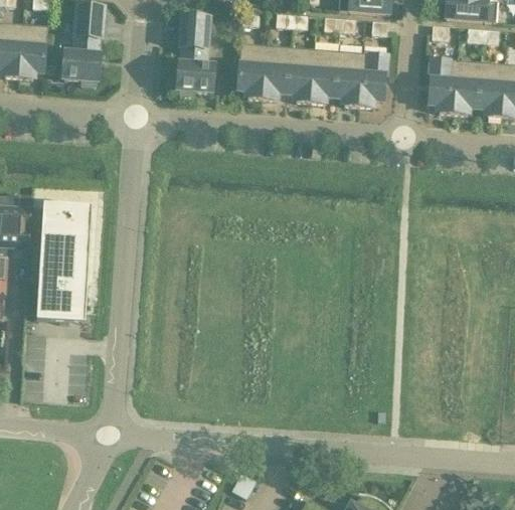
[(33,0),(32,8),(48,9),(49,0),(33,0)]
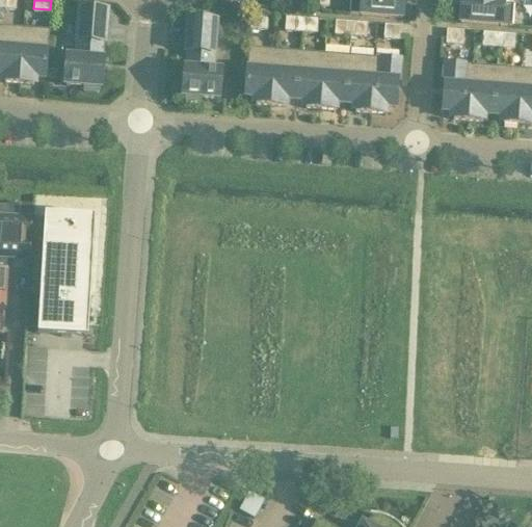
[(361,0),(361,11),(402,15),(403,0),(361,0)]
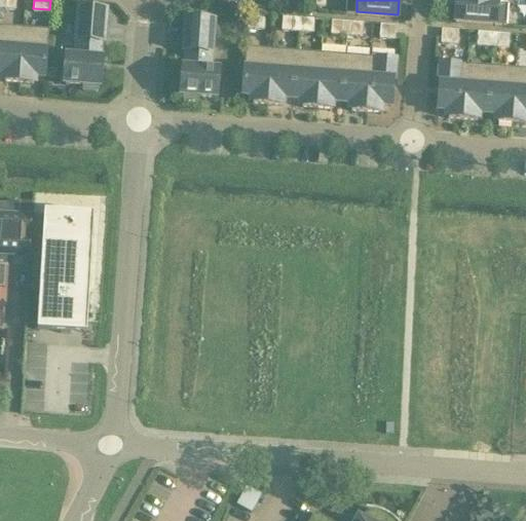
[(498,1),(488,0),(456,0),(455,20),(496,23),(498,1)]
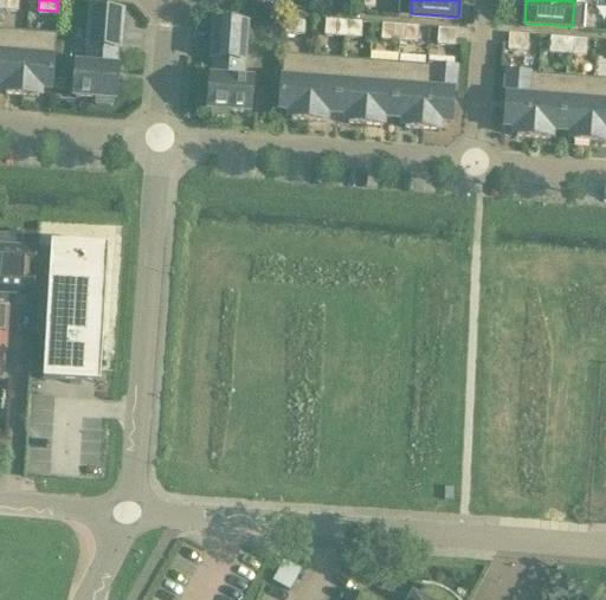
[(77,63),(75,94),(95,95),(95,101),(111,102),(113,96),(115,97),(117,66),(115,66),(117,46),(118,46),(122,11),(91,8),(89,44),(92,44),(91,64),(77,63)]
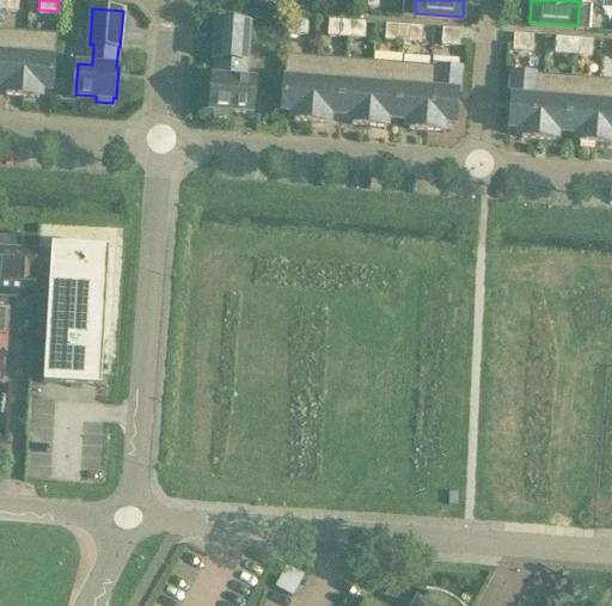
[(289,13),(288,29),(307,31),(308,14),(289,13)]
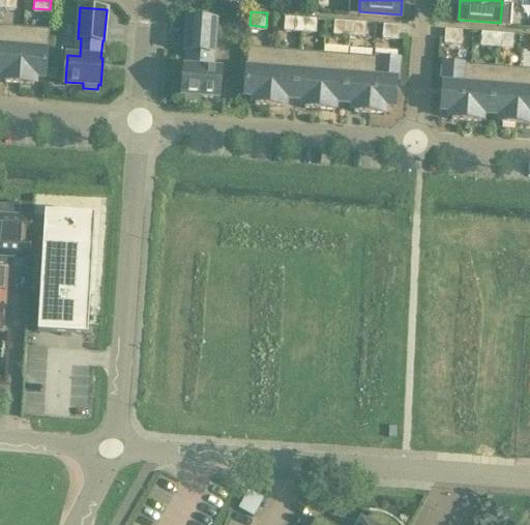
[(293,28),(294,15),(285,15),(284,28),(293,28)]
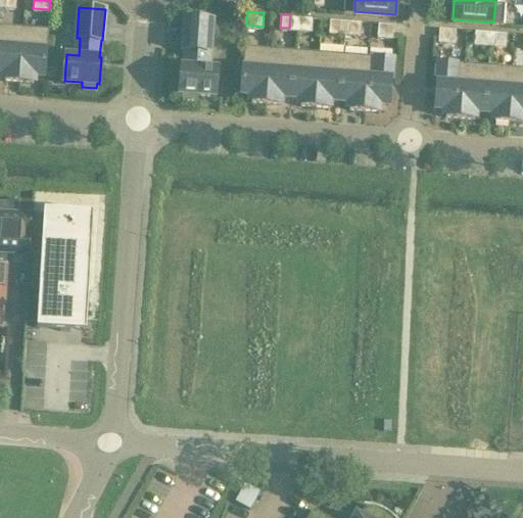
[(290,14),(289,28),(312,30),(313,16),(290,14)]
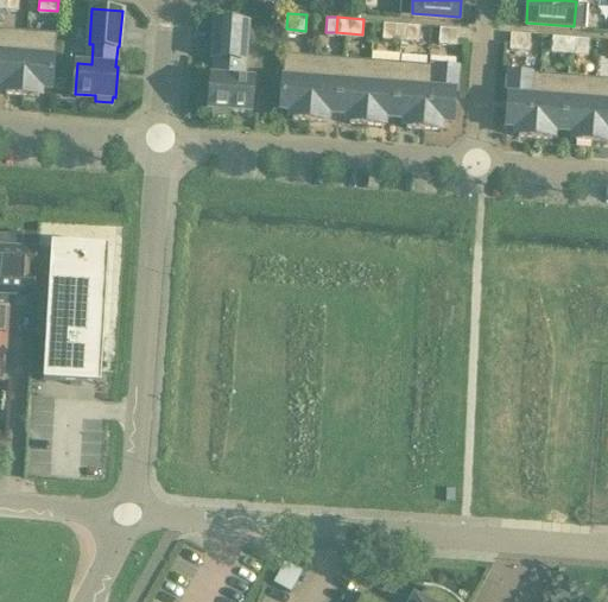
[(211,76),(209,107),(211,107),(211,113),(228,114),(228,108),(229,108),(249,109),(252,80),(238,78),(239,58),(244,58),(246,23),(216,20),(214,56),(215,56),(214,76),(211,76)]
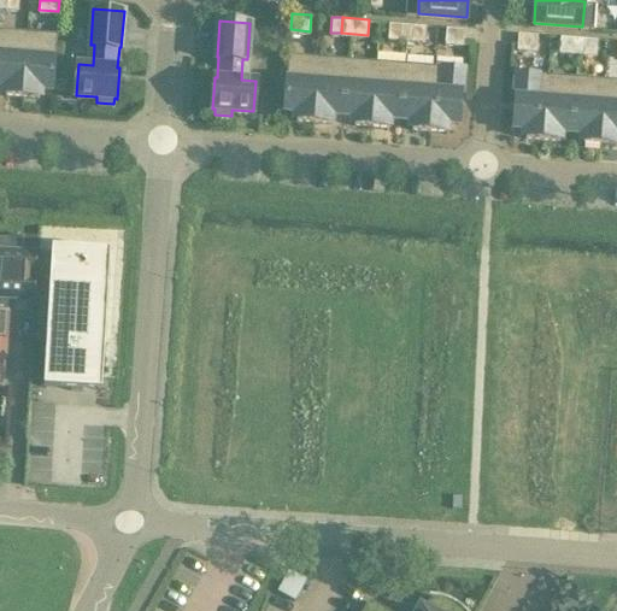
[(415,39),(416,23),(389,21),(388,36),(415,39)]
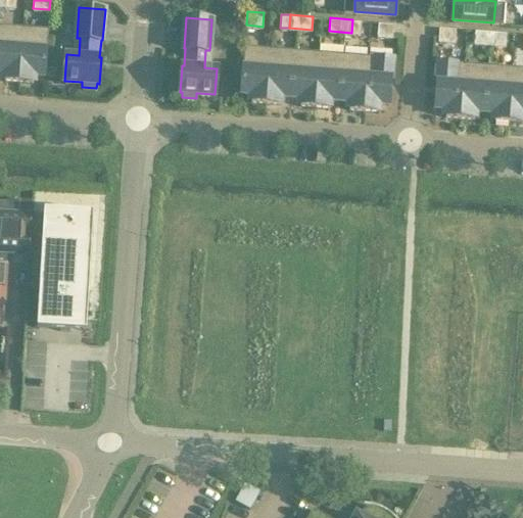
[(352,19),(351,33),(361,34),(362,20),(352,19)]
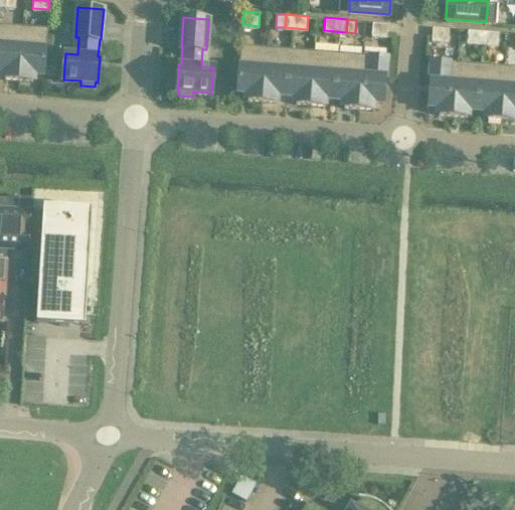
[(372,21),(371,34),(387,36),(388,22),(372,21)]
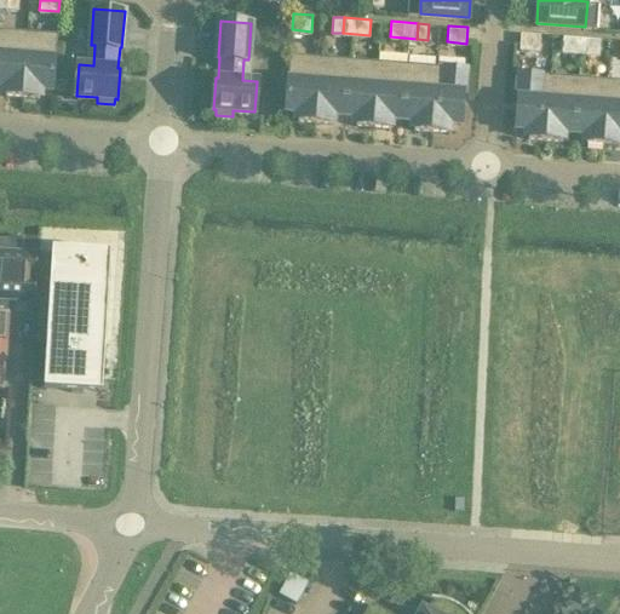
[(27,29),(0,27),(0,81),(6,82),(5,93),(22,95),(27,29)]
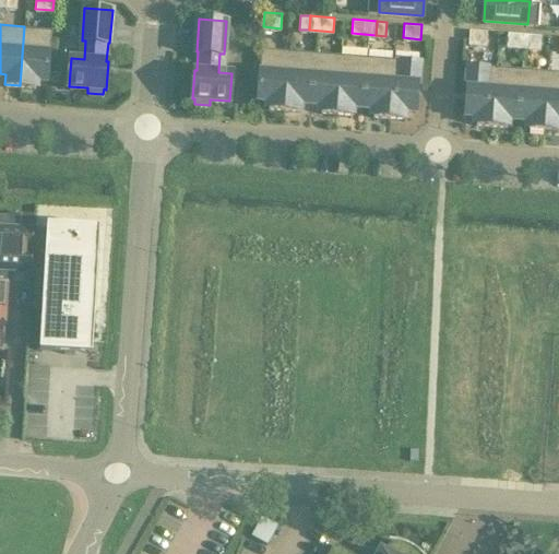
[(51,28),(24,26),(20,85),(35,86),(36,77),(47,78),(51,28)]
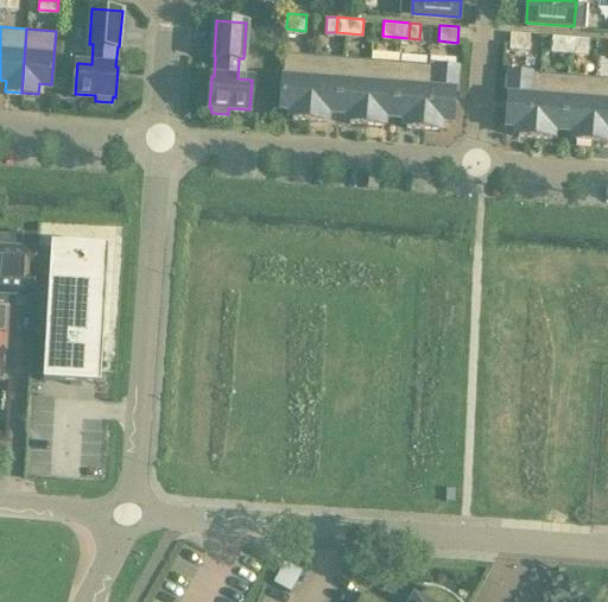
[(511,31),(510,46),(529,48),(530,32),(511,31)]
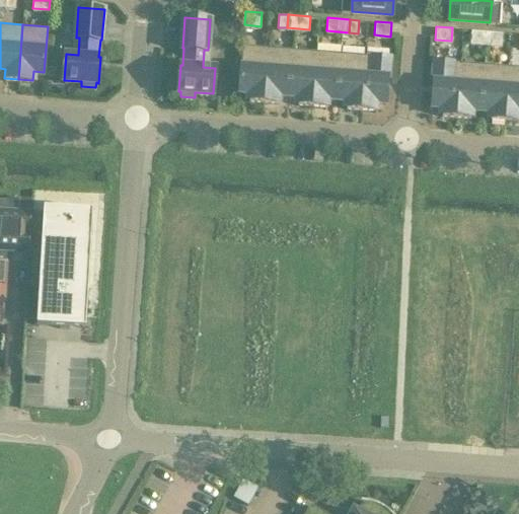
[(486,43),(487,30),(471,28),(470,42),(486,43)]
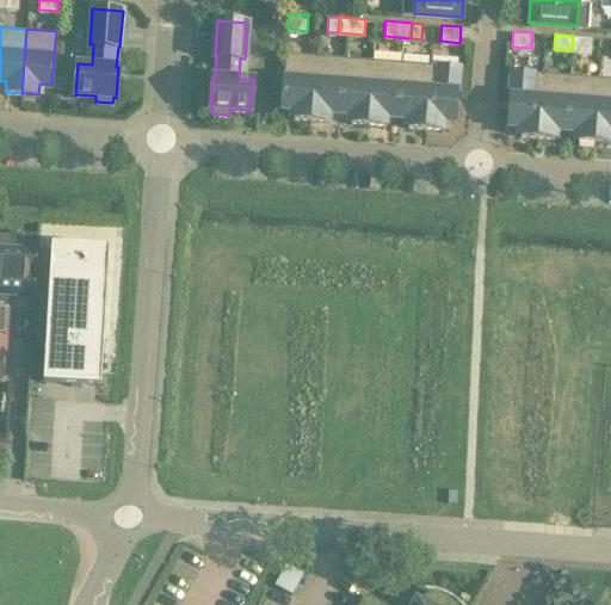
[(592,37),(573,36),(572,50),(591,53),(592,37)]
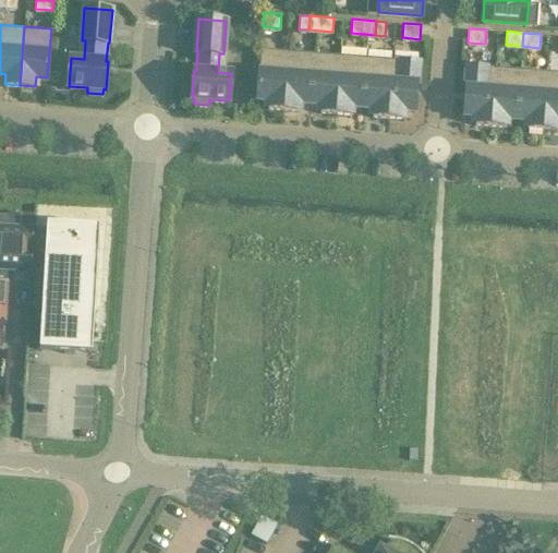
[(268,107),(283,108),(288,49),(261,47),(257,96),(269,97),(268,107)]
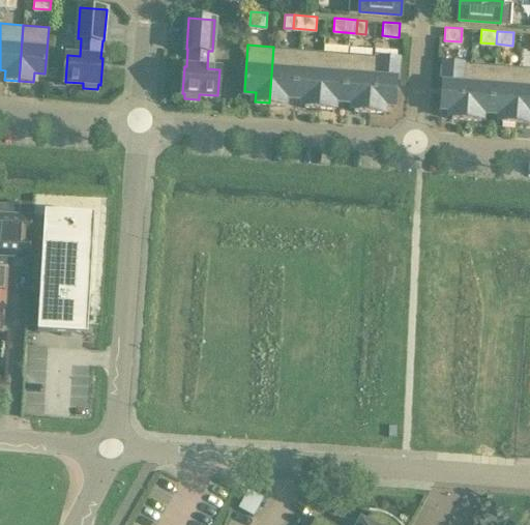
[(298,49),(273,47),(269,103),(284,104),(284,94),(294,95),(298,49)]
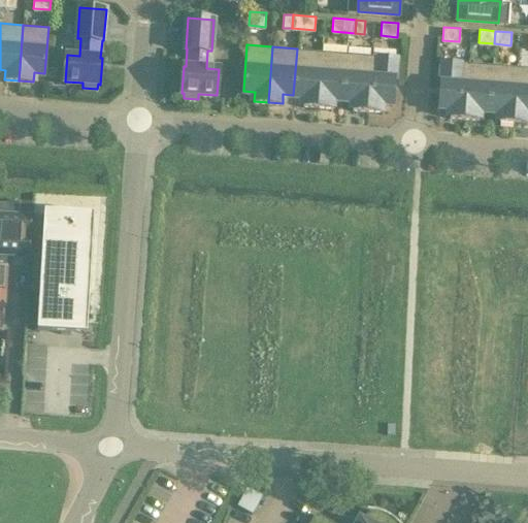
[(322,51),(297,48),(293,95),(304,96),(303,104),(318,105),(322,51)]
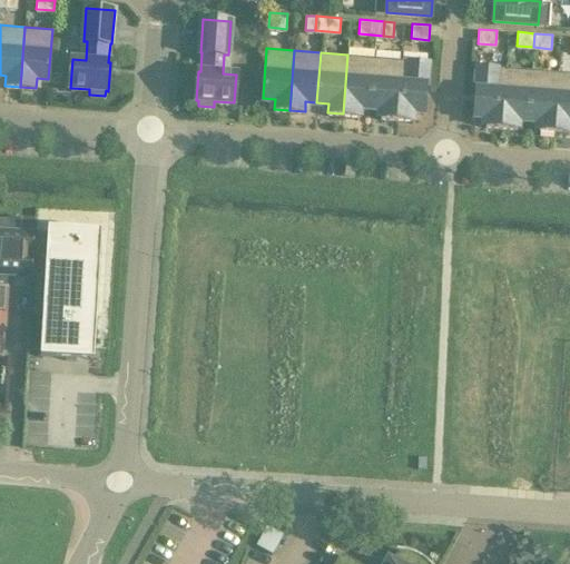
[(374,57),(347,55),(343,114),(359,115),(359,106),(370,107),(374,57)]
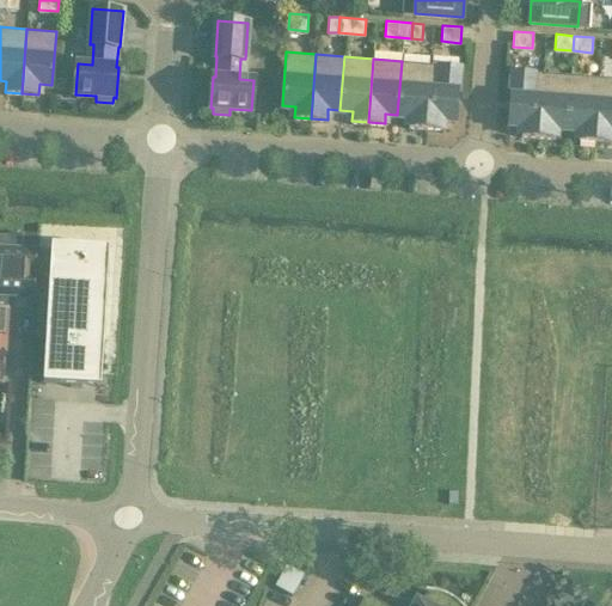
[(409,126),(426,127),(430,63),(402,61),(397,115),(409,116),(409,126)]
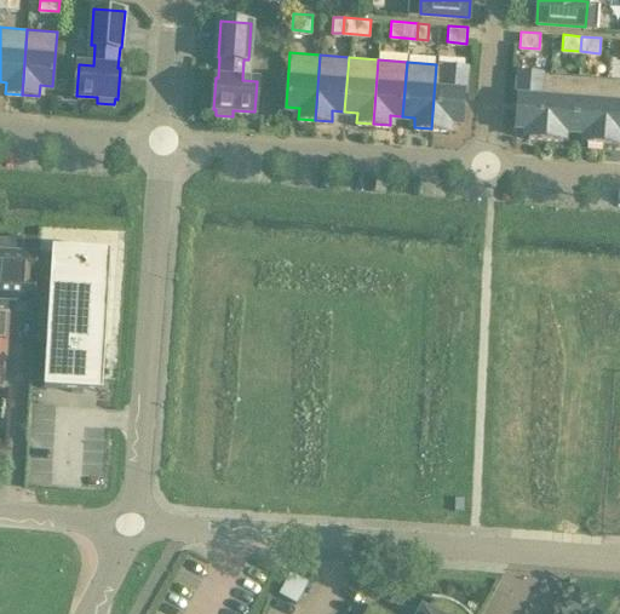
[(465,67),(436,64),(431,128),(448,130),(448,120),(461,121),(465,67)]
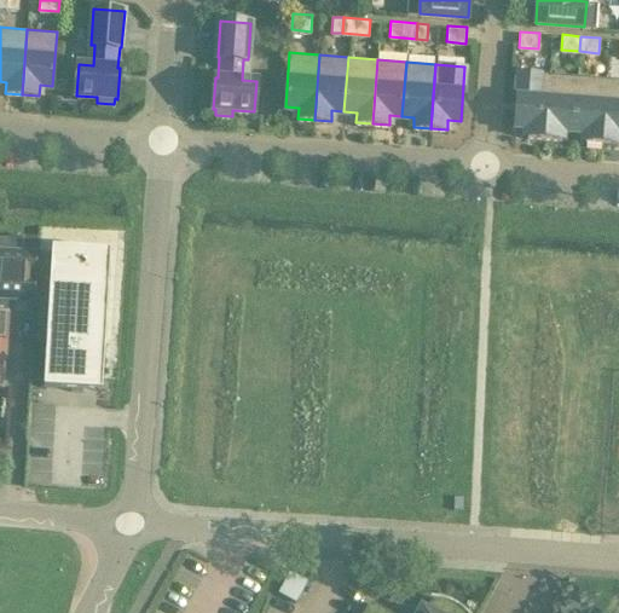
[(544,137),(549,73),(519,70),(515,125),(528,126),(527,136),(544,137)]
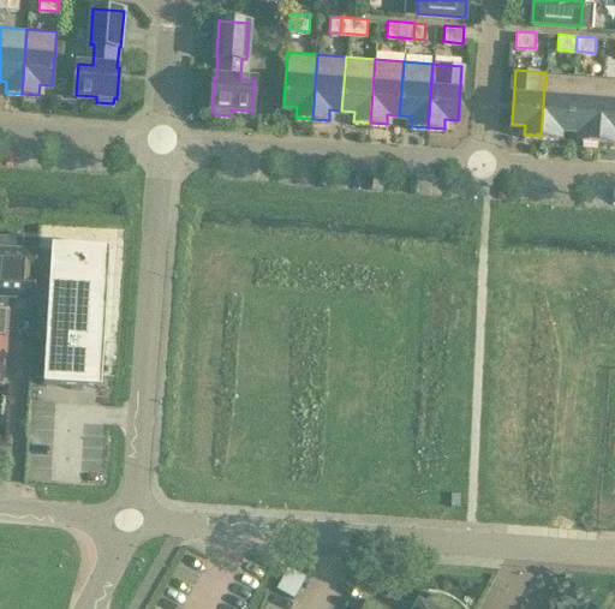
[(574,75),(545,72),(541,136),(557,137),(559,127),(571,129),(574,75)]
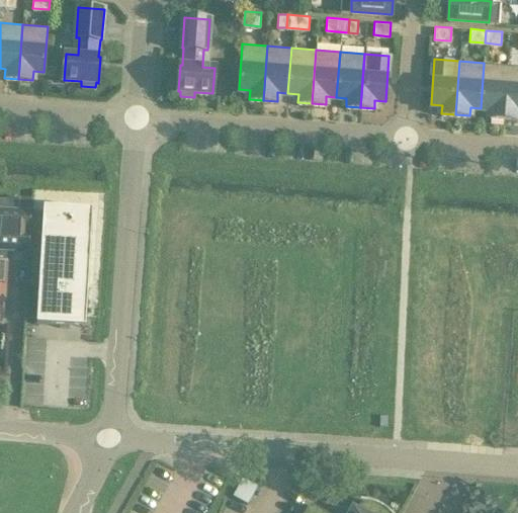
[(508,65),(484,63),(481,108),(491,109),(490,117),(504,118),(508,65)]
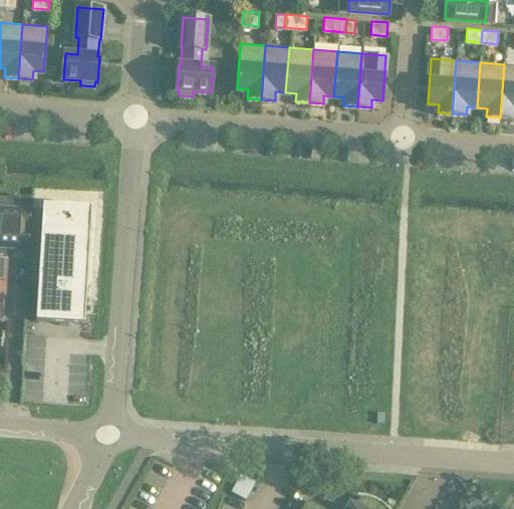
[(513,64),(504,64),(500,117),(513,118),(513,115),(513,64)]
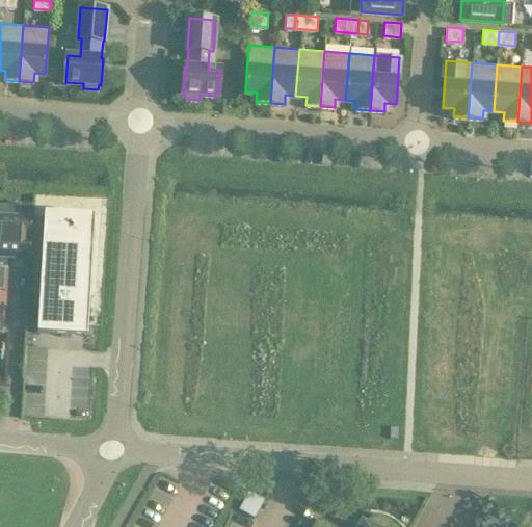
[(0,264),(4,265),(5,255),(30,256),(32,214),(31,214),(32,201),(7,200),(7,202),(0,201),(0,264)]
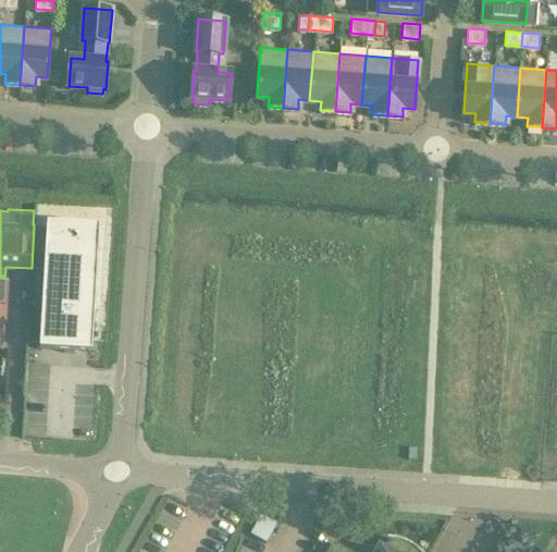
[(40,336),(39,348),(63,350),(75,350),(75,339),(93,340),(99,225),(95,224),(95,229),(48,227),(49,222),(46,222),(40,336)]
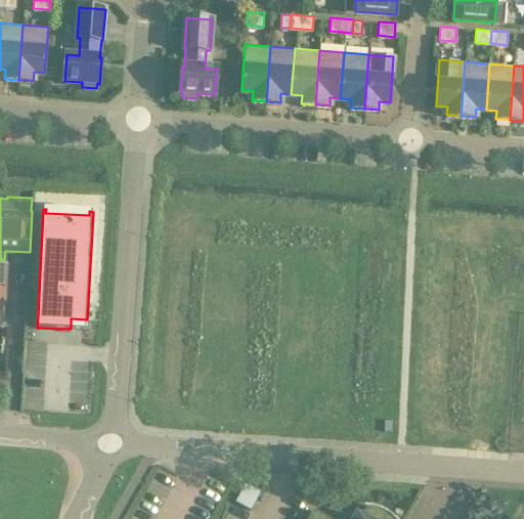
[(369,504),(365,503),(365,505),(366,505),(361,515),(357,513),(354,518),(334,518),(314,508),(307,518),(398,518),(395,515),(391,512),(386,509),(382,507),(380,506),(375,504),(369,504)]
